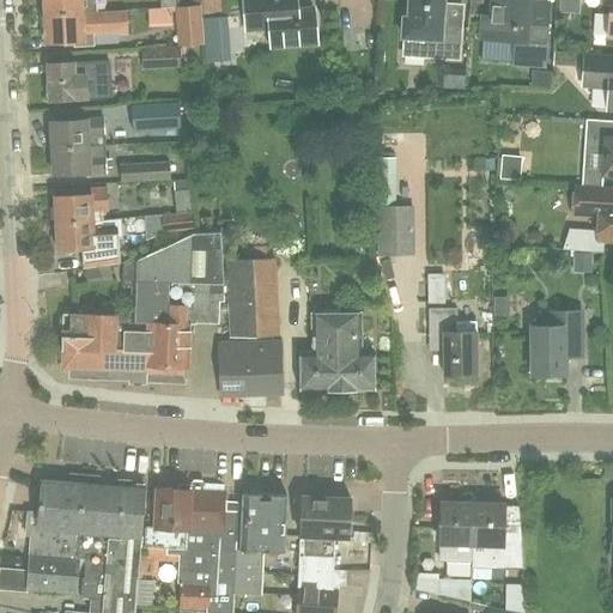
[(82,0),(44,0),(46,14),(83,12),(82,0)]
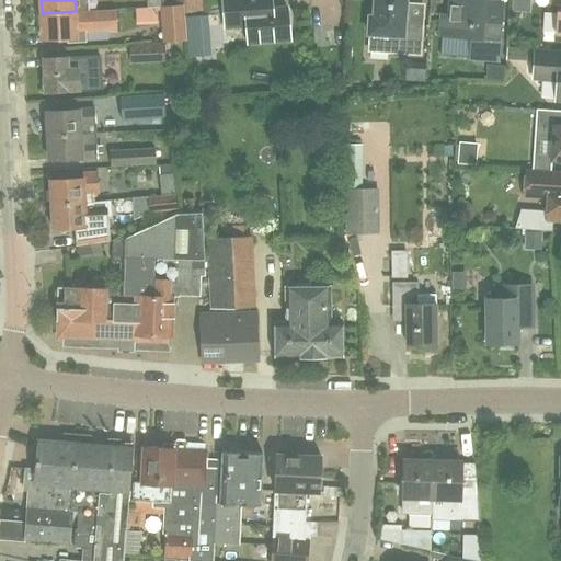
[(145,0),(145,6),(132,7),(133,25),(157,24),(156,0),(145,0)]
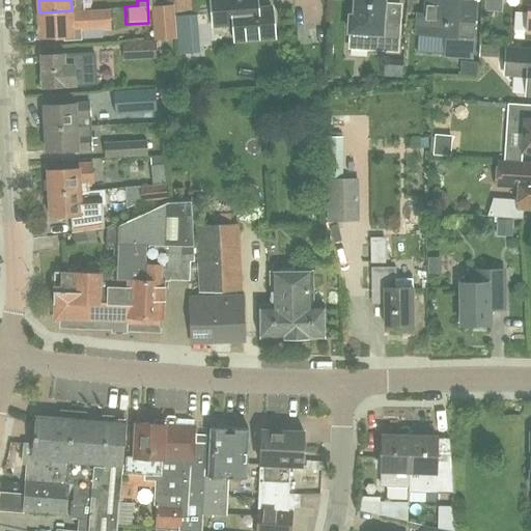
[(174,0),(177,32),(198,30),(197,16),(194,17),(192,0),(174,0)]
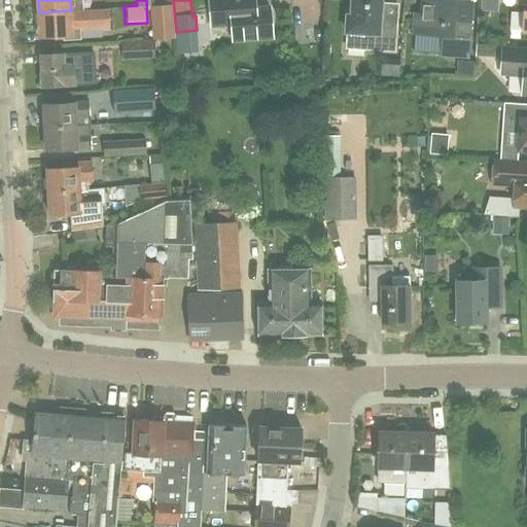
[(256,9),(255,0),(210,0),(213,26),(233,24),(235,40),(274,36),(271,8),(256,9)]
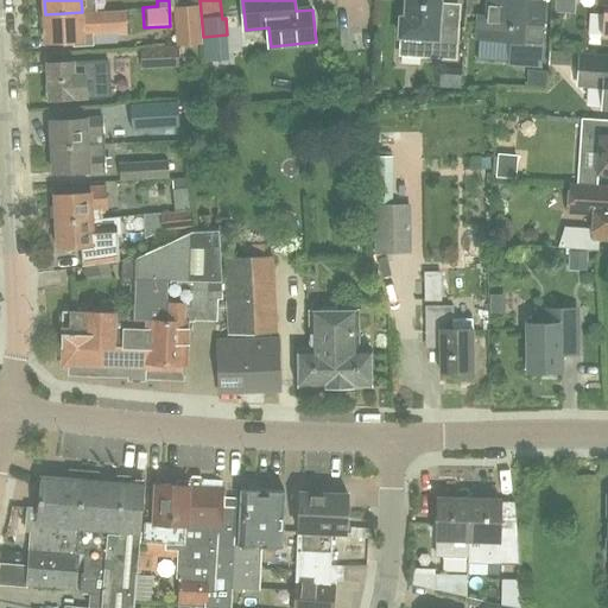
[(407,0),(407,1),(406,18),(401,18),(400,37),(430,39),(430,57),(456,58),(458,25),(443,24),(444,14),(441,11),(441,0),(407,0)]
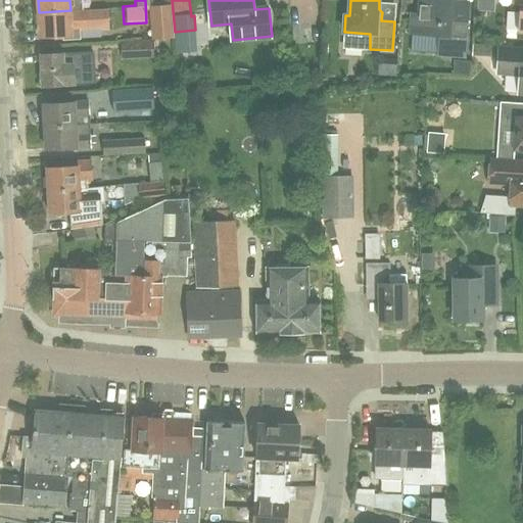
[(410,13),(409,34),(412,34),(411,51),(439,53),(439,54),(466,55),(470,3),(454,2),(453,0),(421,0),(421,13),(410,13)]
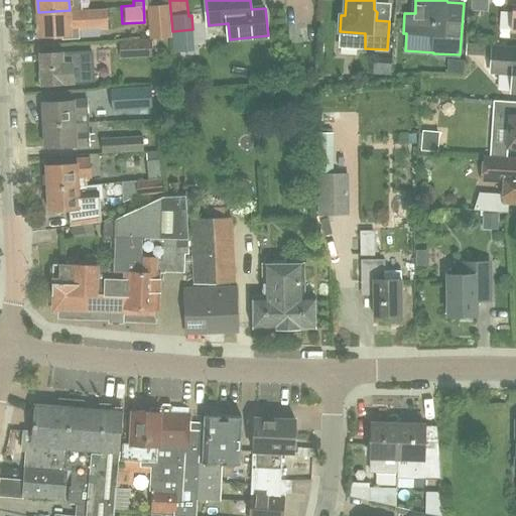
[(484,11),(484,0),(471,0),(471,10),(484,11)]
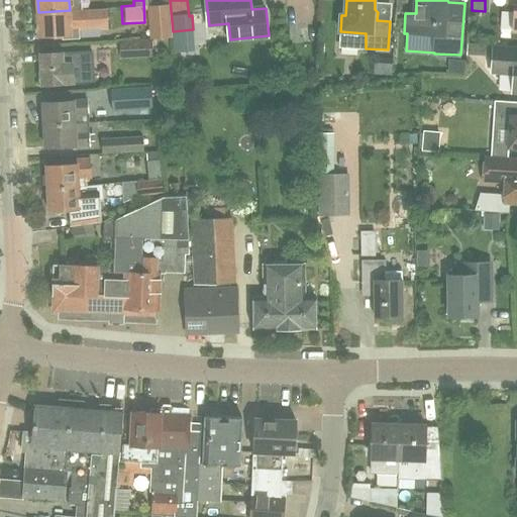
[(172,36),(169,5),(147,6),(149,38),(172,36)]
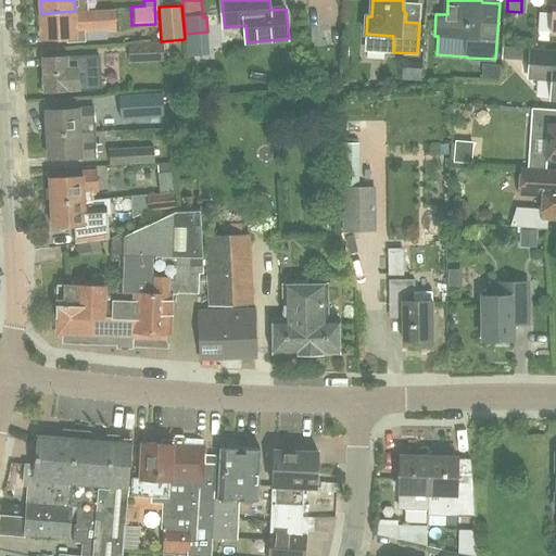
[(75,11),(41,13),(42,39),(67,38),(67,42),(86,41),(86,30),(115,29),(114,10),(76,12),(75,11)]
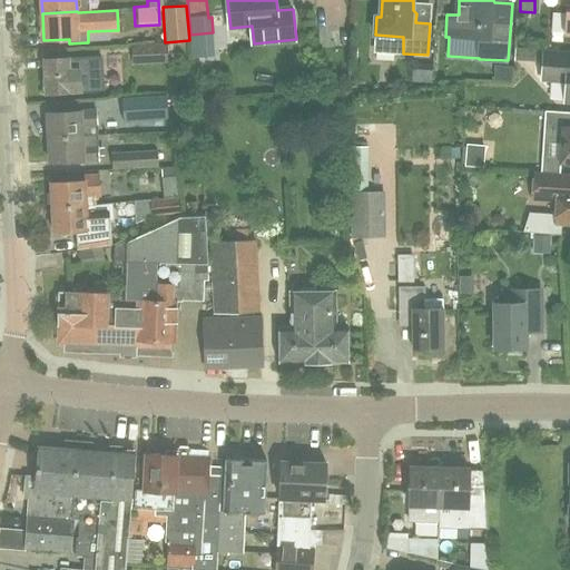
[(134,65),(168,64),(167,42),(163,43),(147,43),(133,45),(134,65)]
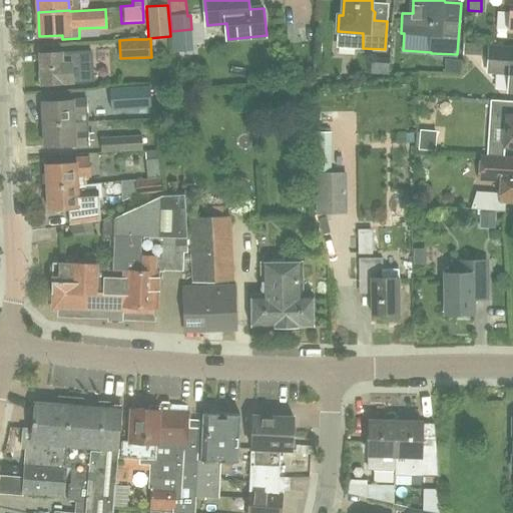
[(512,46),(490,45),(488,71),(511,73),(510,91),(512,91),(512,46)]
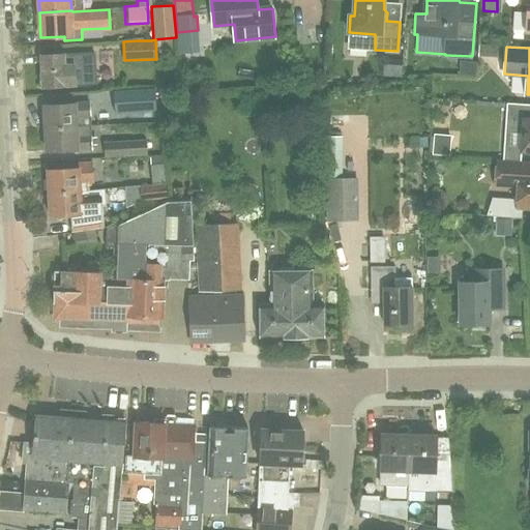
[(64,54),(42,55),(42,67),(43,87),(76,85),(97,84),(95,52),(64,54)]
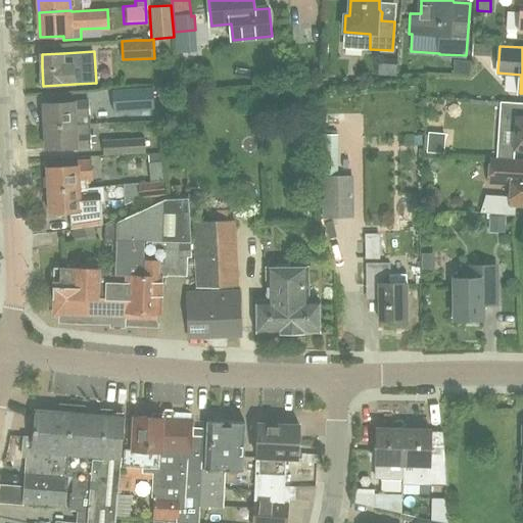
[(455,61),(454,74),(471,76),(471,62),(455,61)]
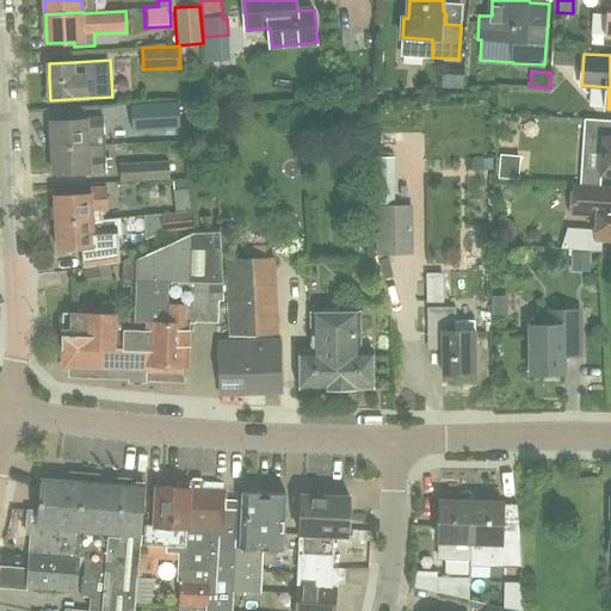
[(178,104),(131,106),(133,131),(180,128),(178,104)]
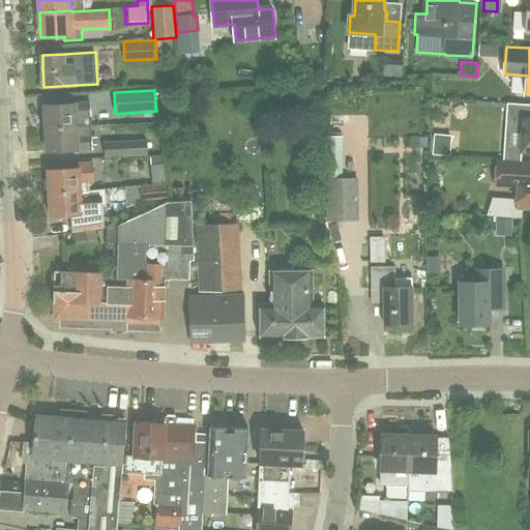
[(46,128),(91,126),(91,124),(85,125),(85,116),(90,116),(89,102),(43,105),(46,128)]
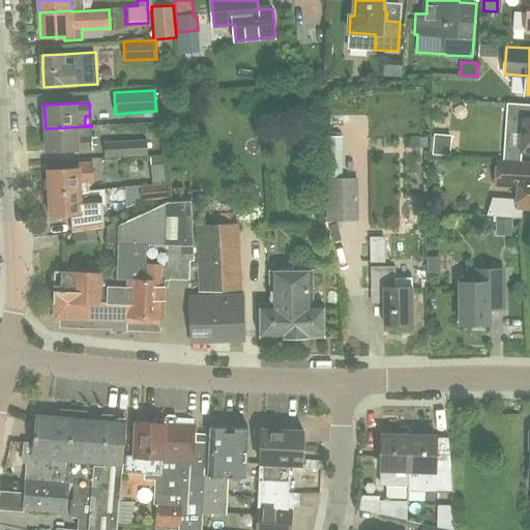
[(529,105),(507,104),(506,119),(524,120),(522,151),(529,151),(529,105)]
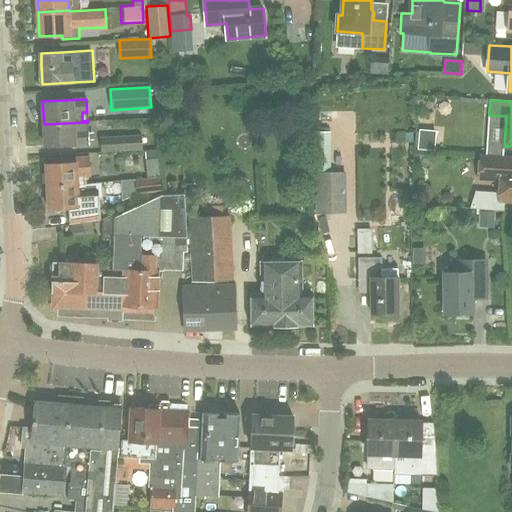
[(88,122),(44,124),(45,146),(89,143),(88,122)]
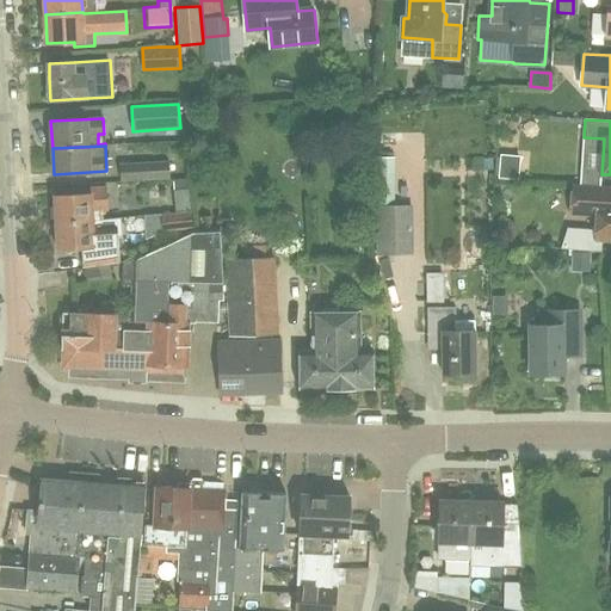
[(520,155),(500,154),(499,178),(518,180),(520,155)]
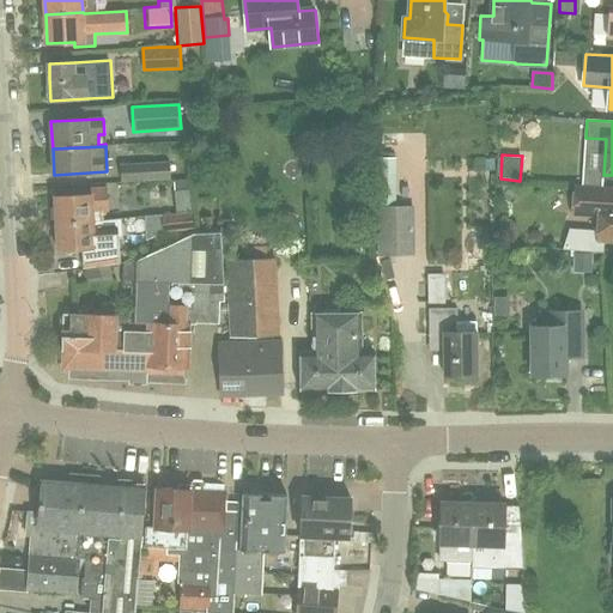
[(393,200),(394,156),(378,156),(377,199),(393,200)]
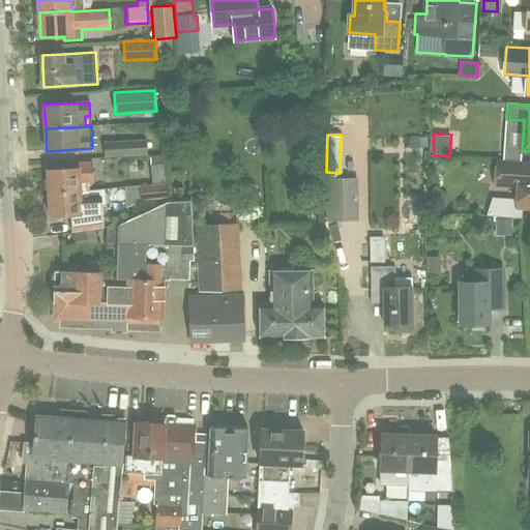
[(146,140),(104,142),(105,156),(147,154),(146,140)]
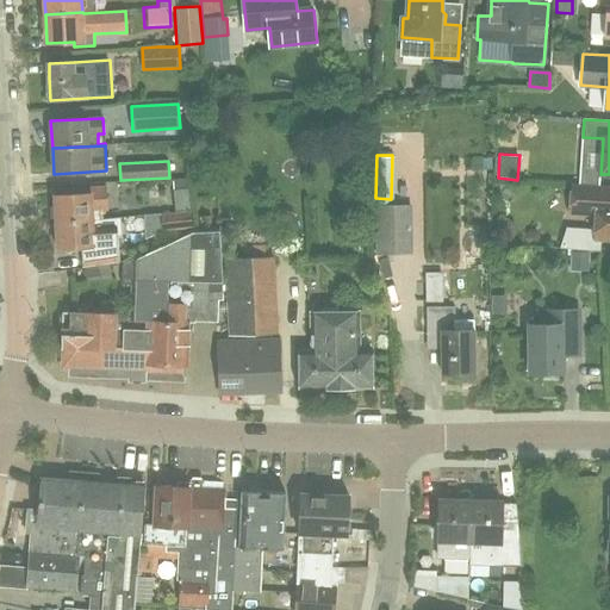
[(190,188),(188,188),(188,180),(173,181),(174,190),(173,190),(175,212),(192,210),(190,188)]
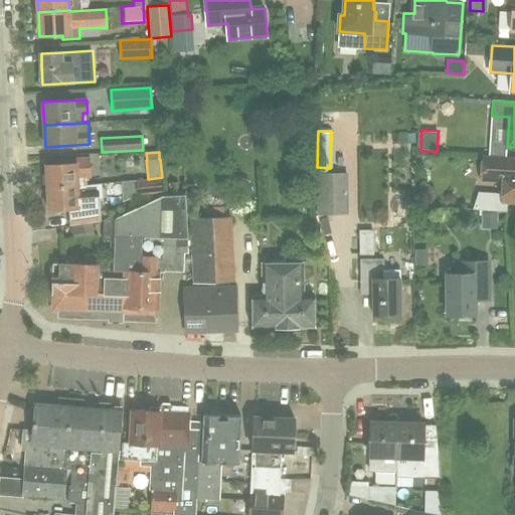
[(514,201),(514,157),(507,157),(490,156),(484,155),(483,179),(505,180),(503,201),(514,201)]
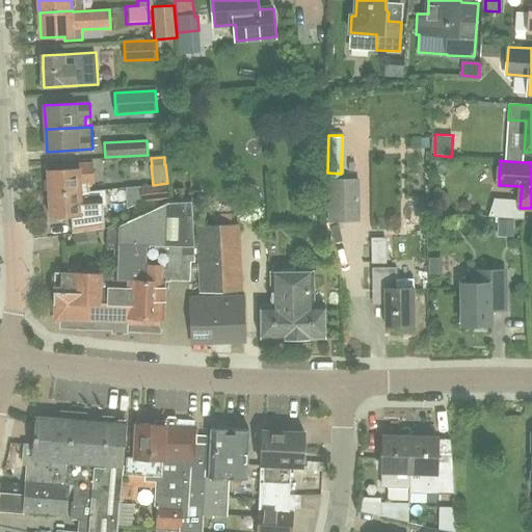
[(49,193),(89,191),(88,182),(92,182),(91,163),(79,164),(79,168),(48,170),(49,193)]
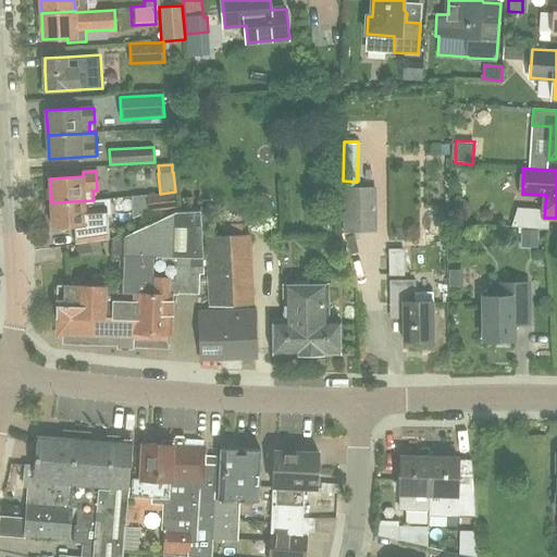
[(376,187),(343,187),(344,233),(376,232),(376,187)]
